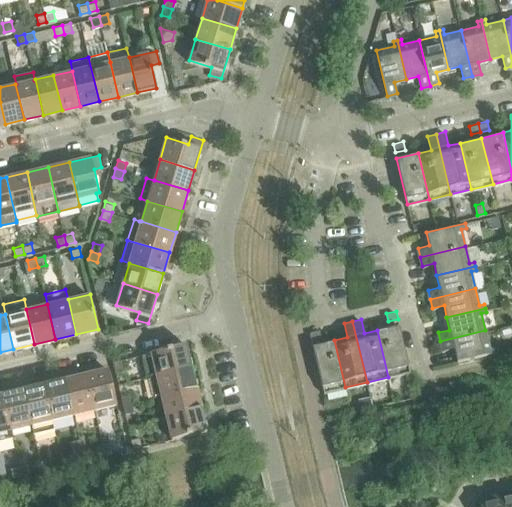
[(399,325),(377,330),(388,377),(410,372),(399,325)]
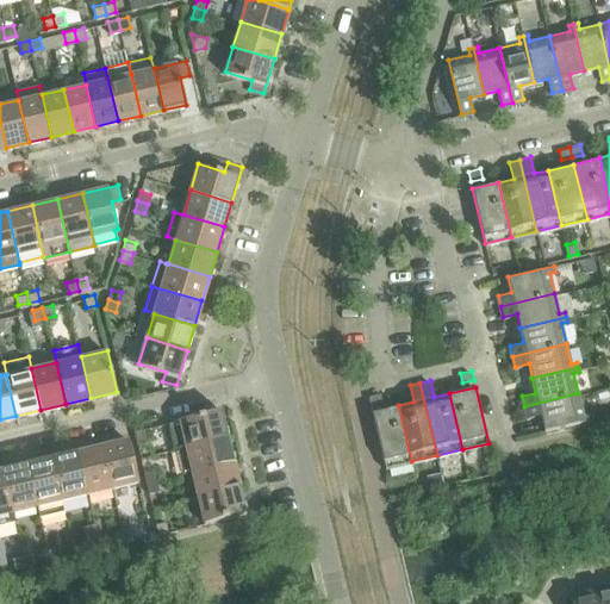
[(384,409),(383,402),(380,392),(368,394),(372,411),(386,467),(411,461),(398,405),(384,409)]
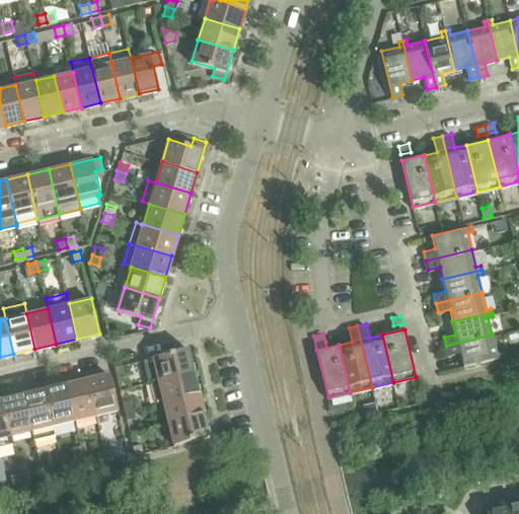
[(492,335),(446,346),(448,355),(460,352),(463,365),(502,356),(501,351),(496,352),(492,335)]
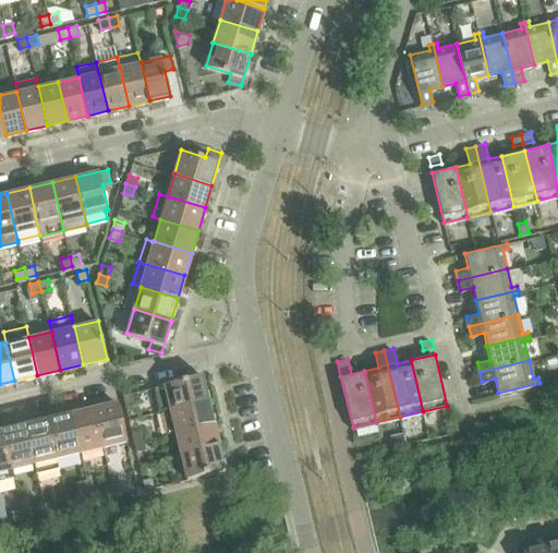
[(203,374),(157,385),(162,409),(208,398),(203,374)]
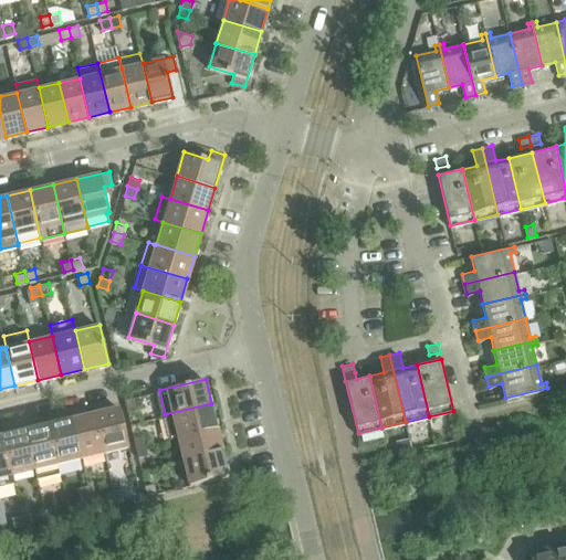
[(134,395),(125,398),(127,408),(136,405),(134,395)]
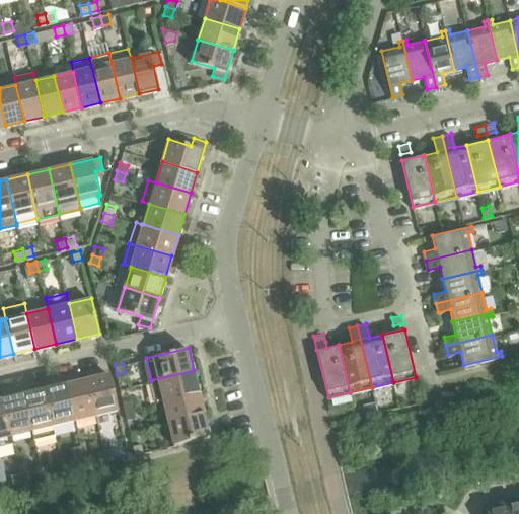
[(194,370),(151,380),(156,401),(163,399),(199,391),(194,370)]
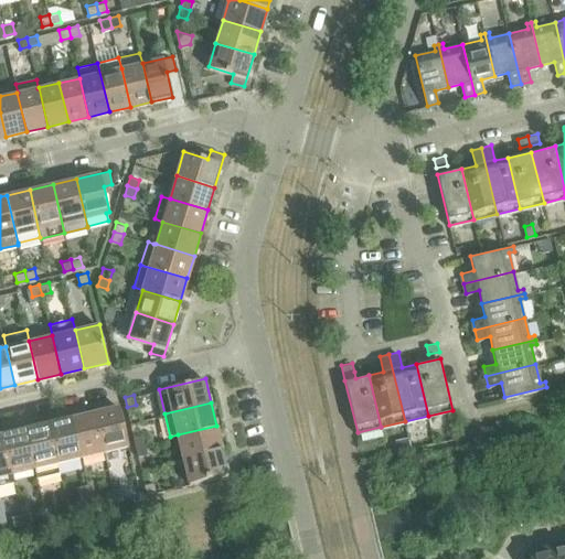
[(95,411),(104,450),(128,444),(119,406),(95,411)]
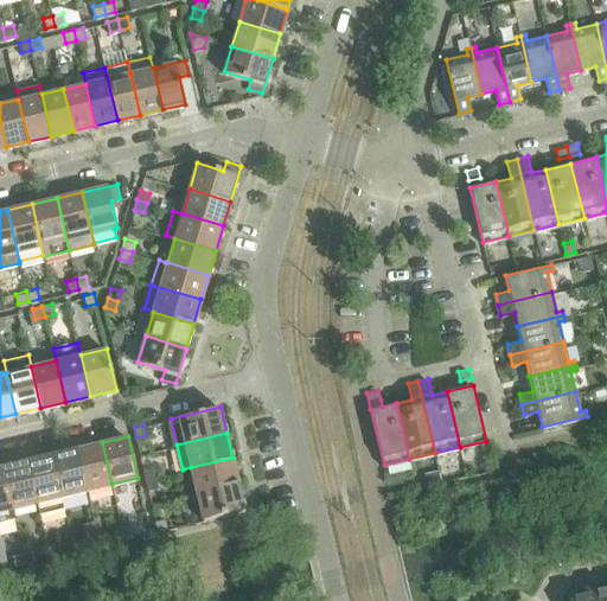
[(102,442),(77,448),(87,490),(112,484),(102,442)]
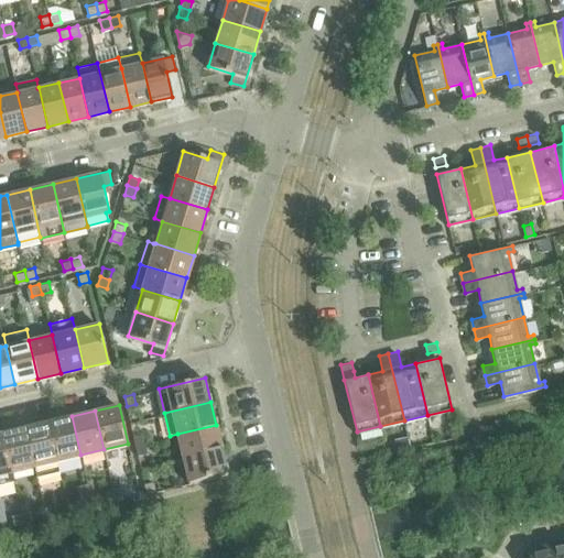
[(72,416),(49,422),(57,460),(80,455),(72,416)]
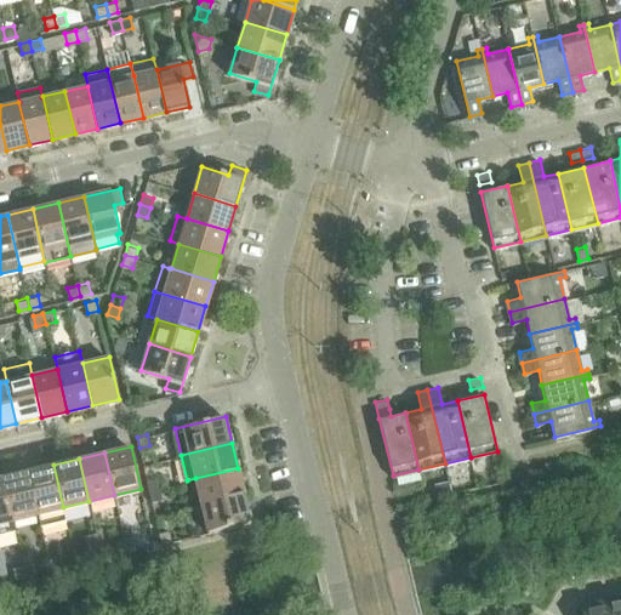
[(53,465),(28,471),(38,513),(40,523),(66,517),(63,507),(53,465)]
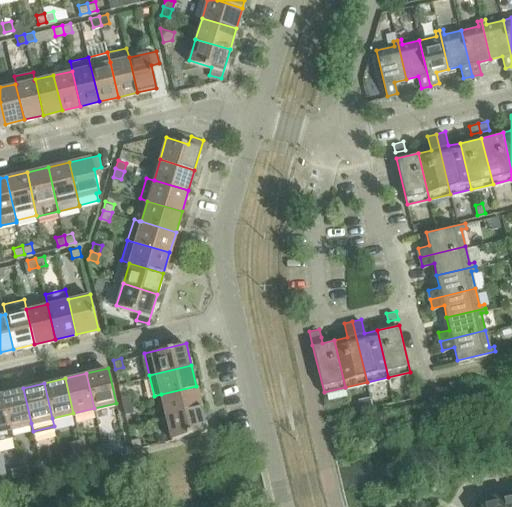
[(196,386),(161,394),(166,415),(201,407),(196,386)]
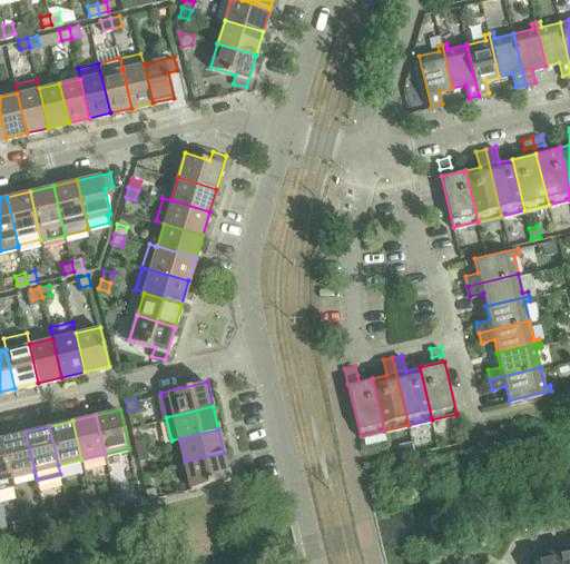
[(26,432),(2,437),(11,476),(35,471),(26,432)]
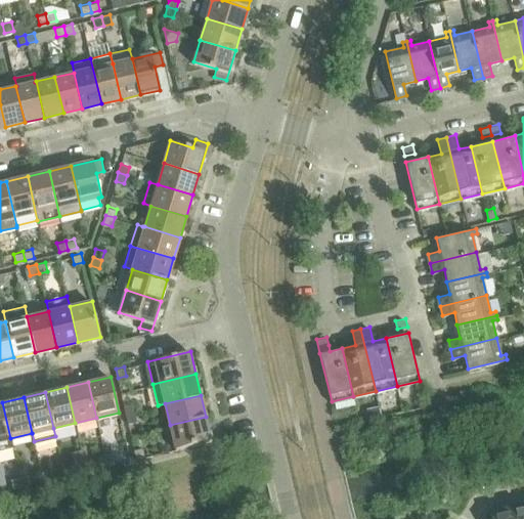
[(2,402),(0,402),(0,448),(12,446),(10,438),(2,402)]
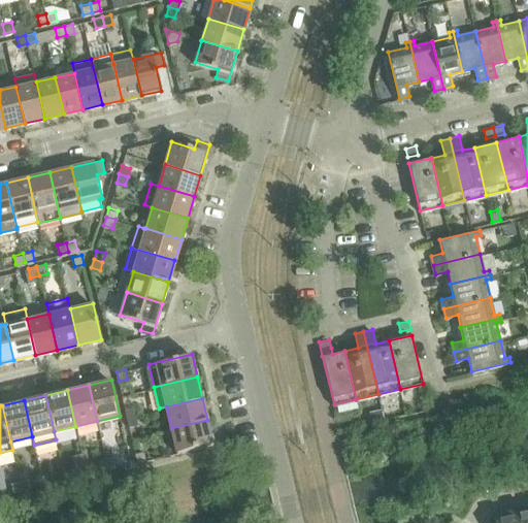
[(134,405),(125,407),(127,416),(135,414),(134,405)]
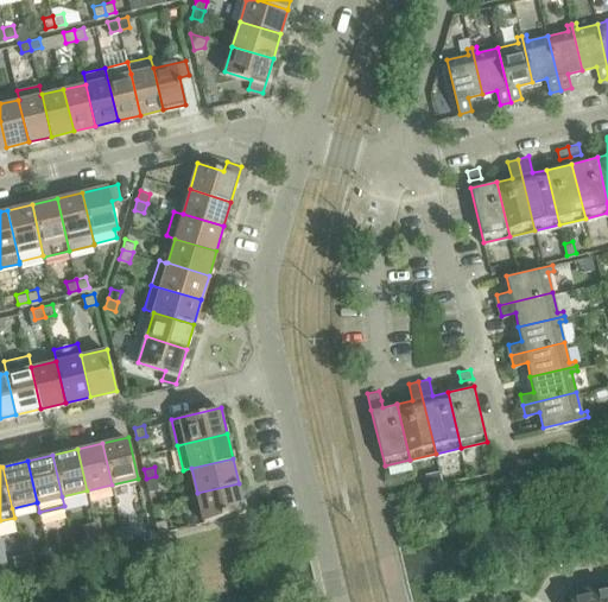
[(439,470),(425,474),(429,486),(442,482),(439,470)]
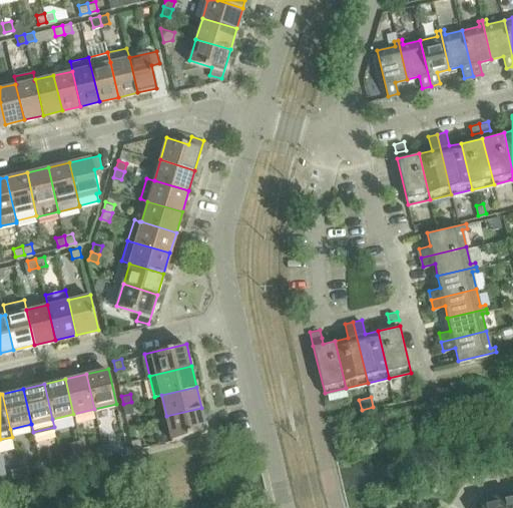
[(131,402),(123,404),(125,413),(133,411),(131,402)]
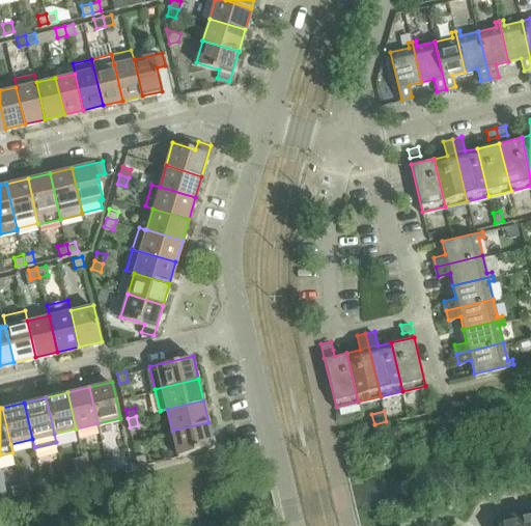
[(208,422),(172,431),(177,454),(214,445),(208,422)]
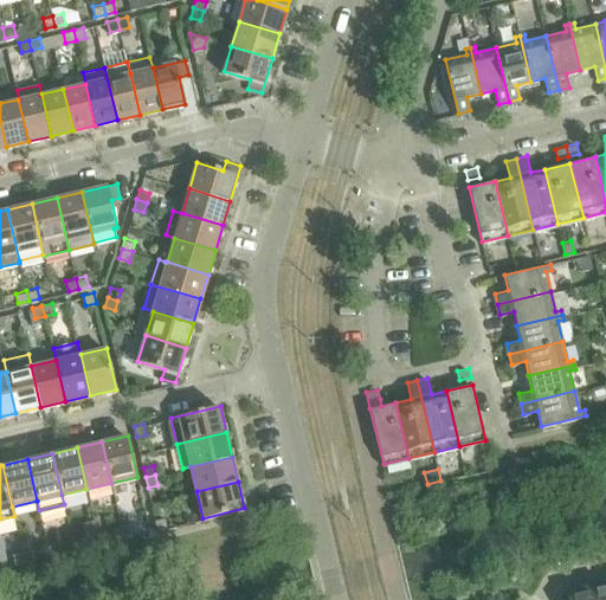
[(165,516),(155,518),(158,529),(167,527),(165,516)]
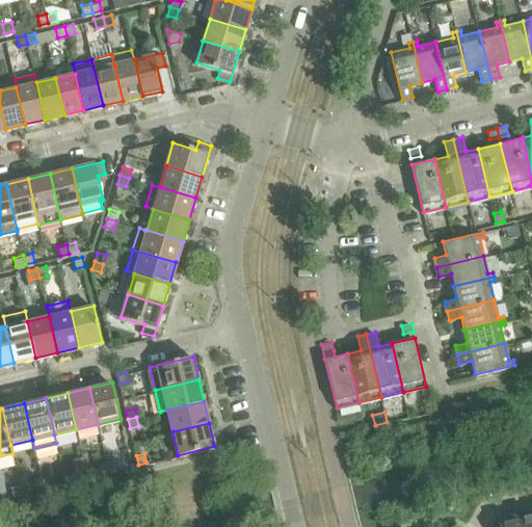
[(115,460),(107,463),(109,472),(117,470),(115,460)]
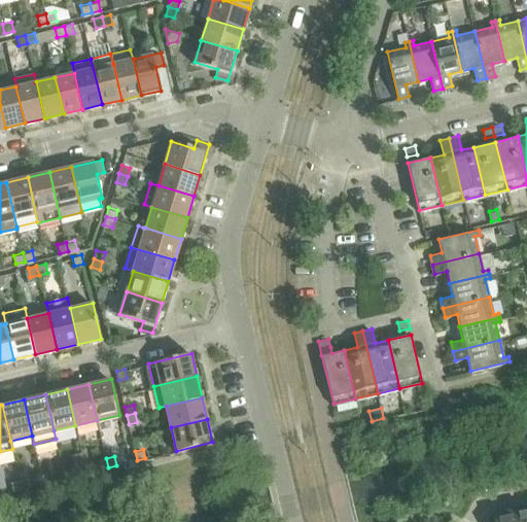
[(108,467),(106,458),(98,460),(100,470),(108,467)]
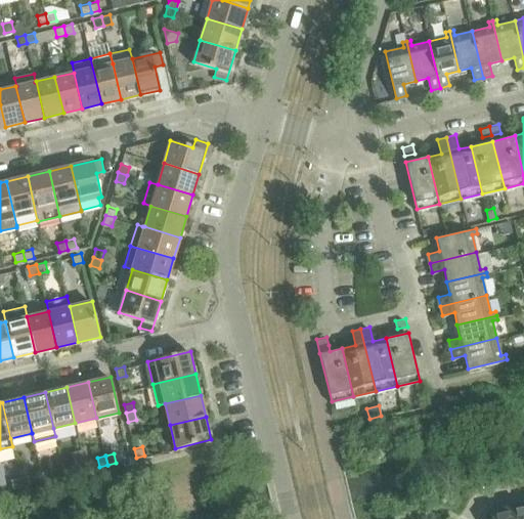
[(26,463),(17,465),(19,473),(28,471),(26,463)]
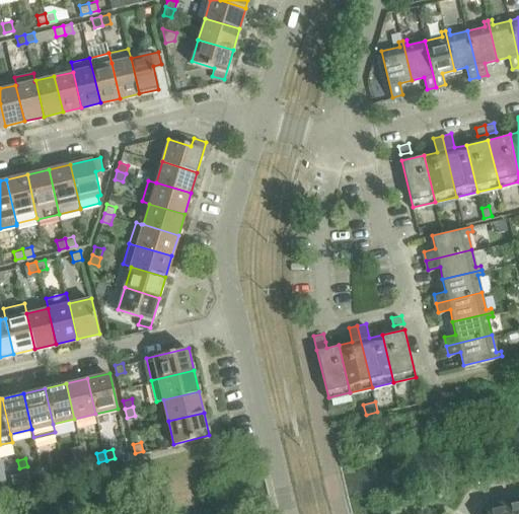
[(72,468),(70,459),(62,461),(64,470),(72,468)]
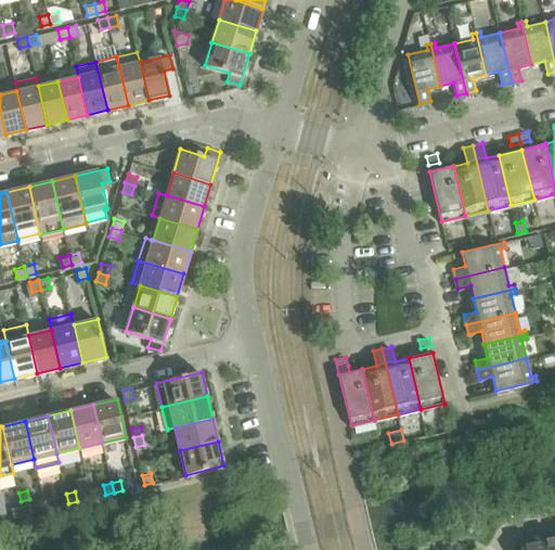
[(66,494),(57,496),(60,506),(68,503),(66,494)]
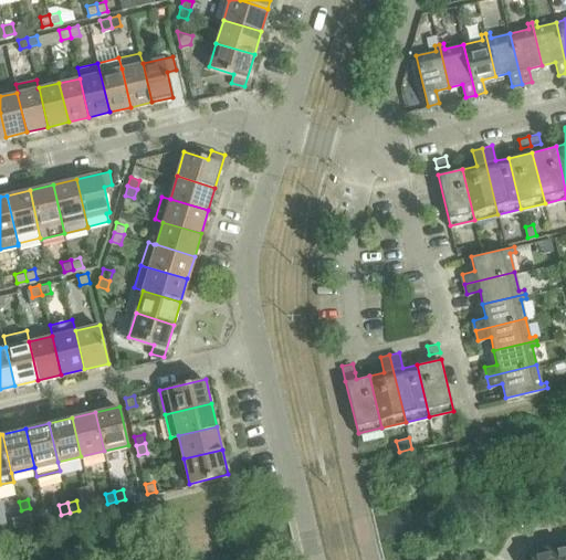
[(30,511),(21,514),(23,524),(32,521),(30,511)]
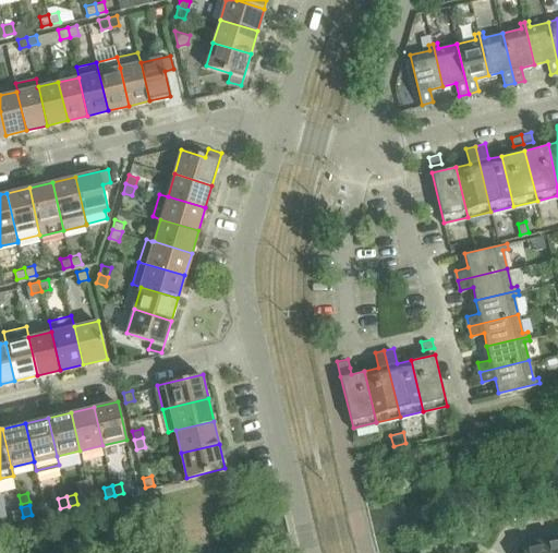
[(21,507),(12,509),(14,519),(23,517),(21,507)]
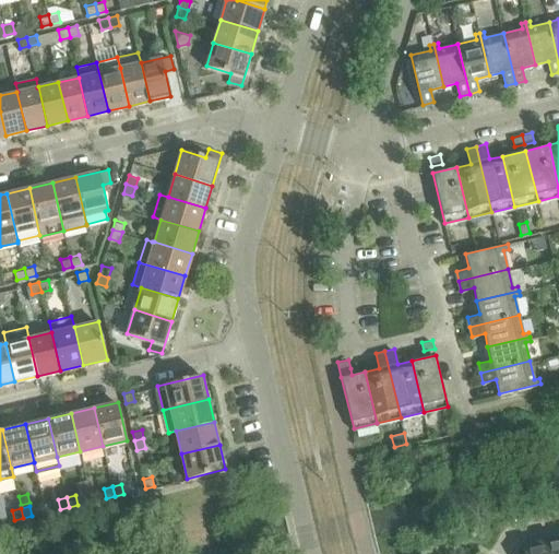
[(558,553),(558,537),(545,541),(547,553),(558,553)]
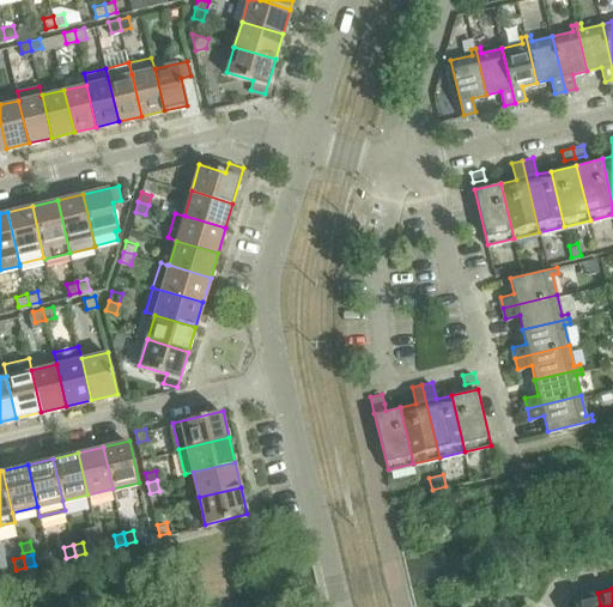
[(600,606),(598,593),(574,598),(575,606),(600,606)]
